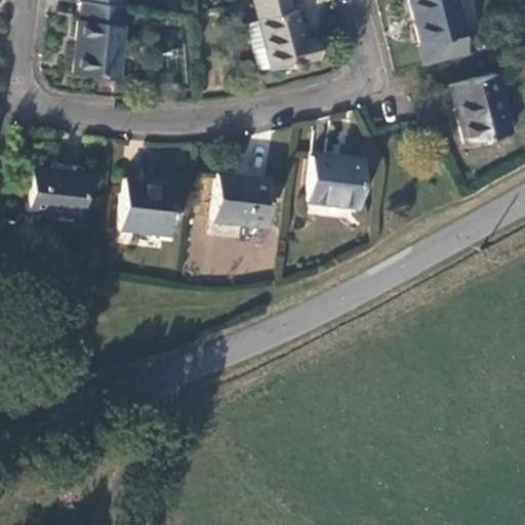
[(250,0),(256,19),(269,69),(269,70),(315,56),(310,37),(300,39),(292,10),(289,11),(285,0),(250,0)]
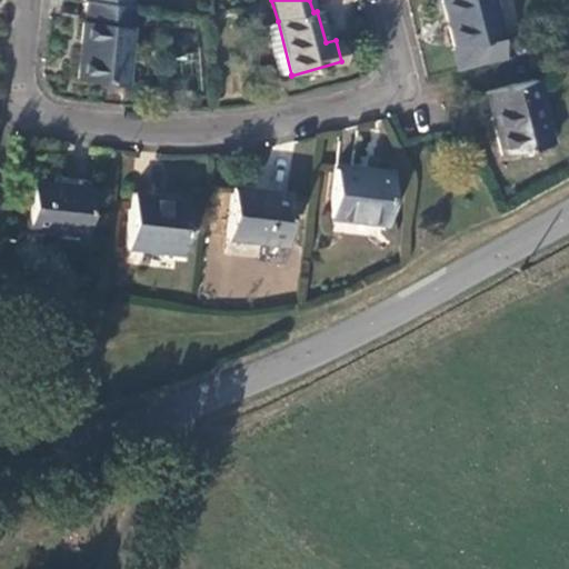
[(452,50),(458,71),(505,59),(499,39),(503,37),(493,0),(441,0),(455,49),(452,50)]
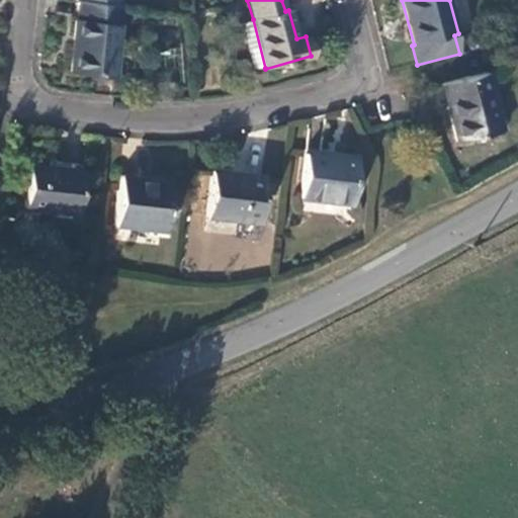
[(118,25),(120,7),(117,7),(80,2),(78,21),(74,20),(69,70),(113,77),(120,25),(118,25)]
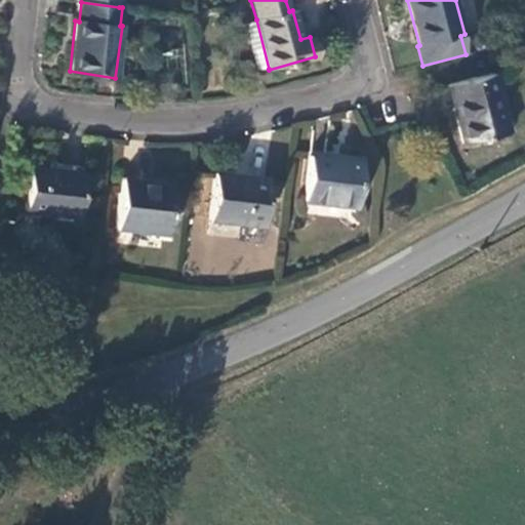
[(241,24),(253,72),(269,69),(256,19),(241,24)]
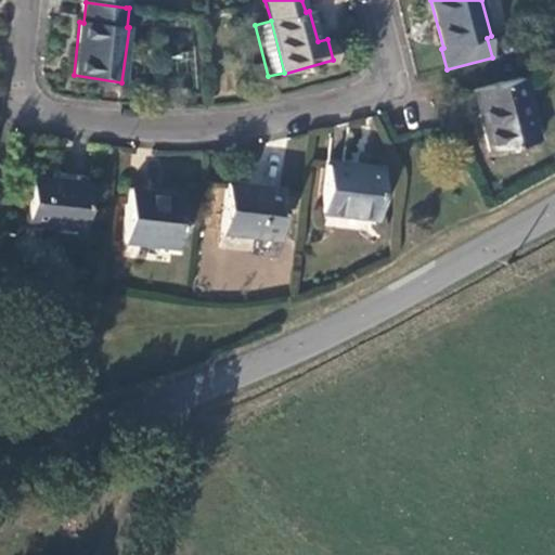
[(523,78),(474,90),(489,151),(538,139),(523,78)]
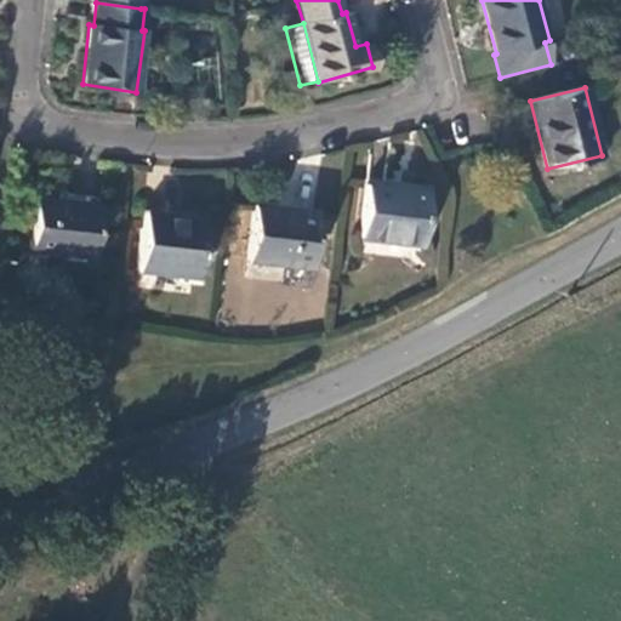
[(362,238),(419,248),(426,191),(403,188),(402,192),(366,188),(362,238)]
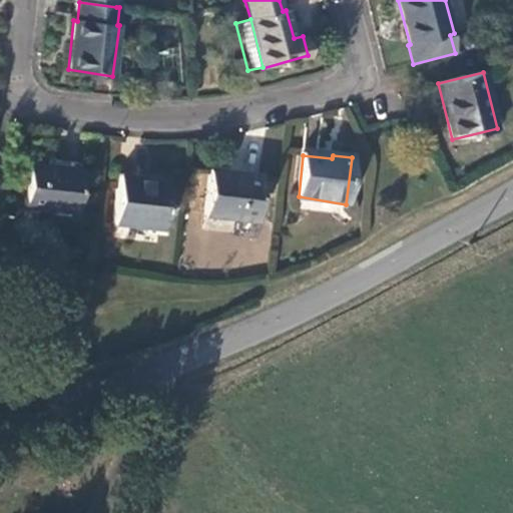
[(76,169),(27,164),(22,206),(70,212),(76,169)]
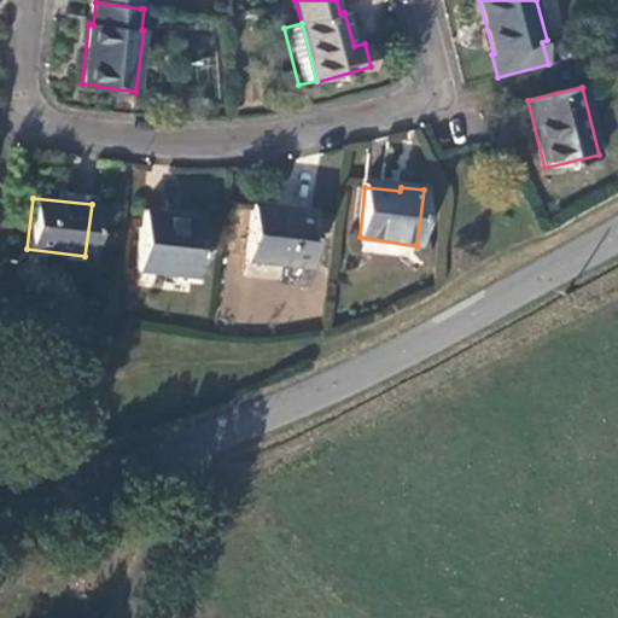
[(313,211),(252,204),(245,257),(305,266),(313,211)]
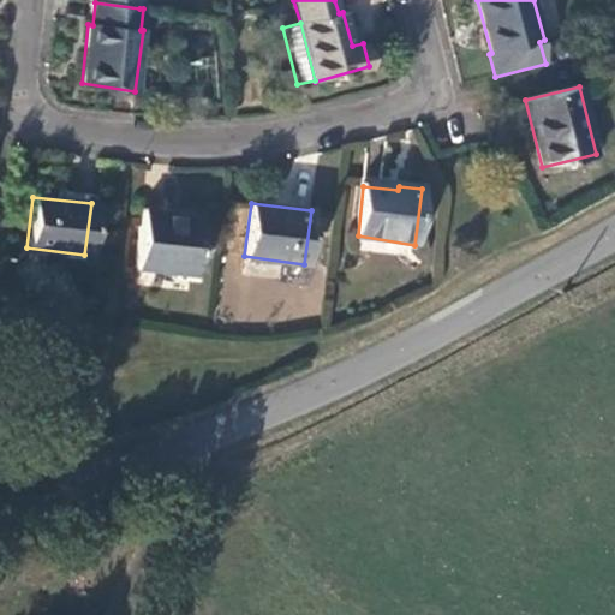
[(136,268),(193,275),(201,219),(167,215),(167,212),(142,209),(136,268)]
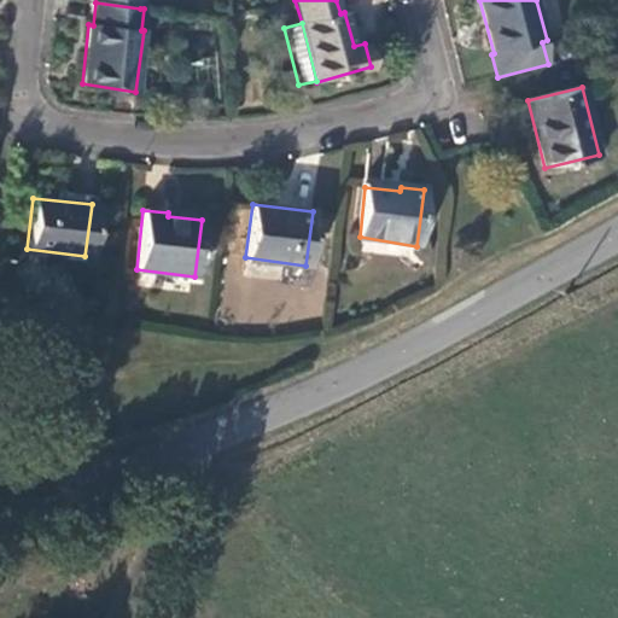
All buildings are outlined.
